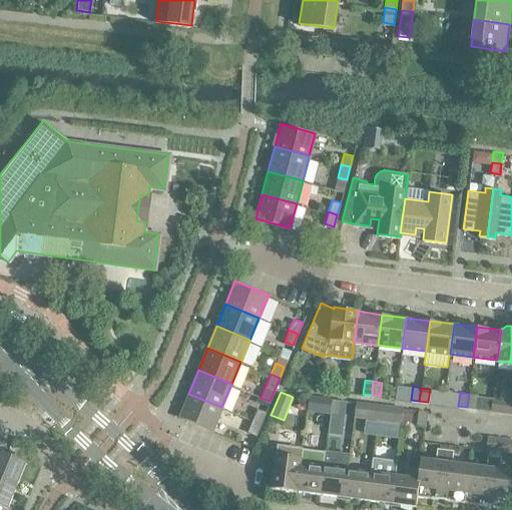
[(212,430),(221,407),(188,394),(179,416),(212,430)]
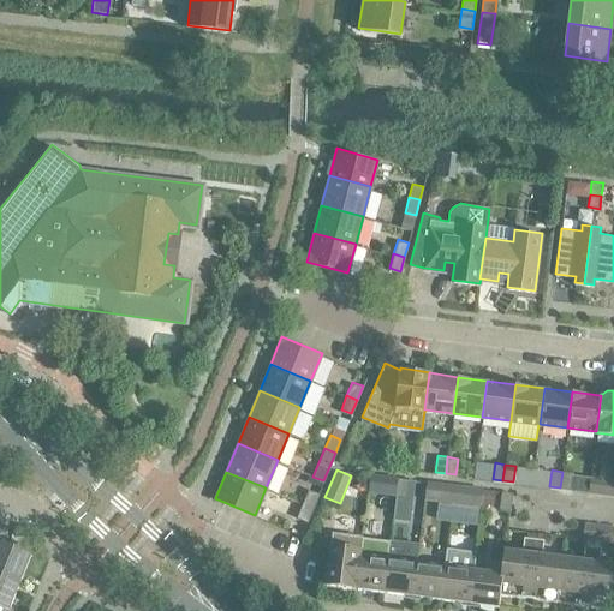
[(572,473),(562,472),(560,487),(570,489),(572,473)]
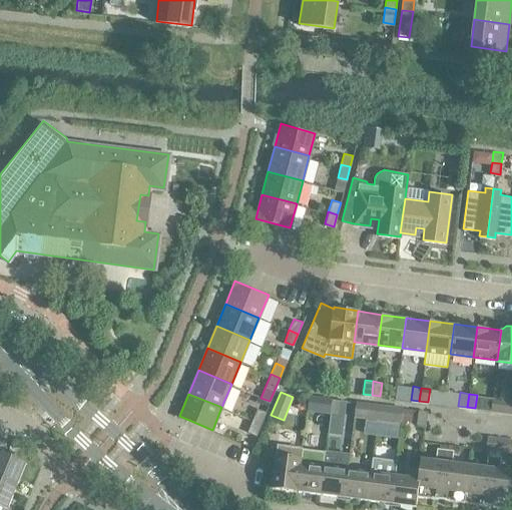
[(321,411),(330,412),(332,398),(323,397),(321,411)]
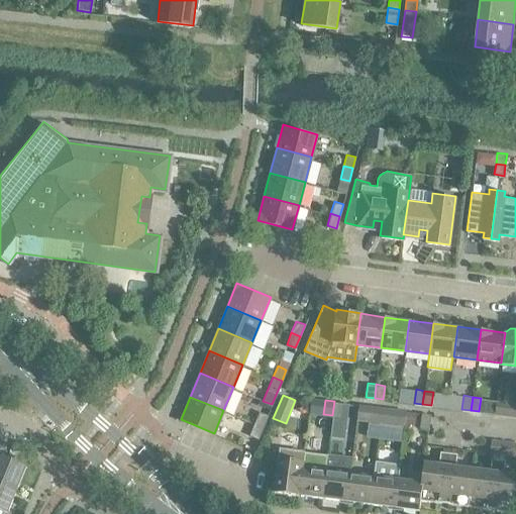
[(515,402),(496,400),(495,413),(515,415),(515,402)]
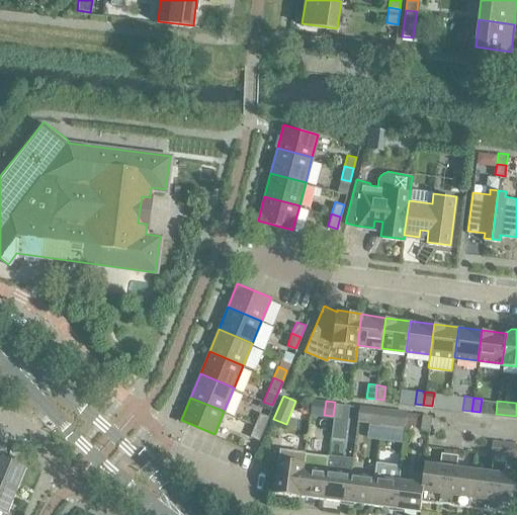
[(343,403),(335,402),(333,416),(341,417),(343,403)]
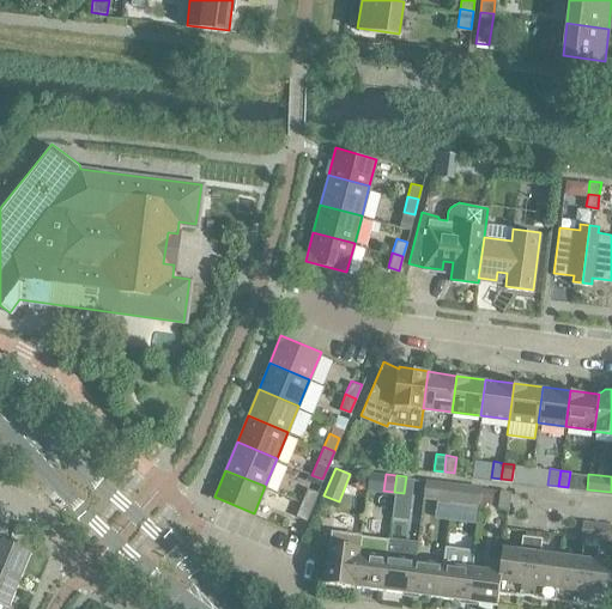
[(452,500),(453,482),(425,479),(423,497),(452,500)]
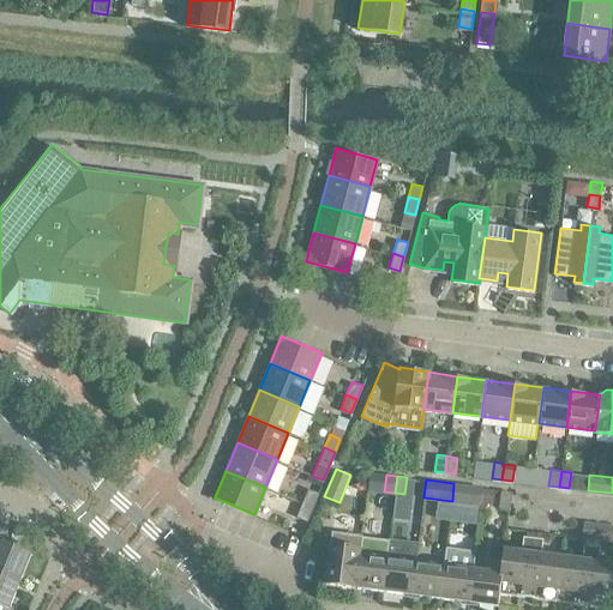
[(454,483),(452,501),(480,505),(482,488),(464,485),(454,483)]
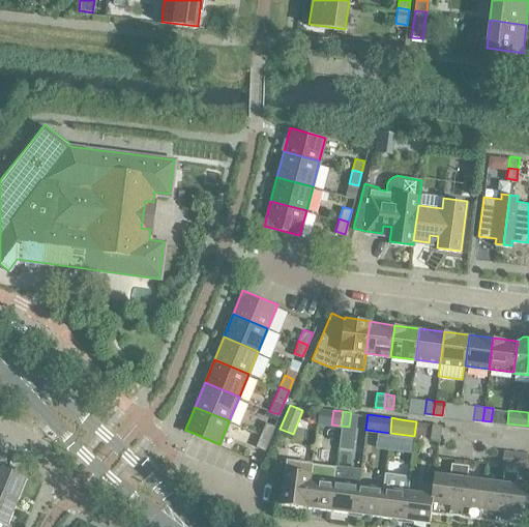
[(265,421),(261,434),(269,437),(274,425),(265,421)]
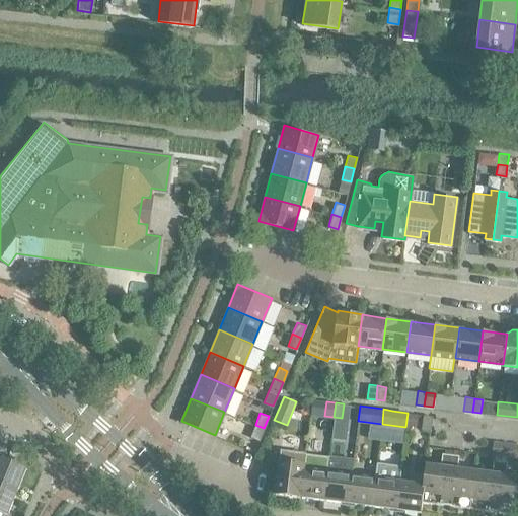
[(422,428),(430,429),(432,416),(423,415),(422,428)]
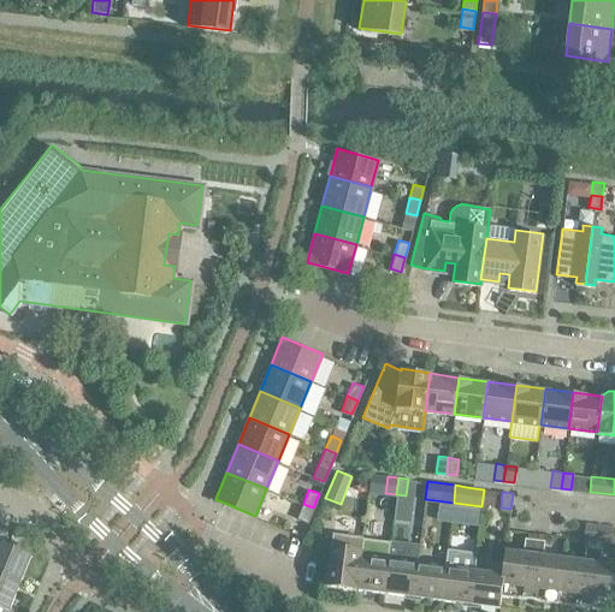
[(308,521),(313,507),(303,504),(297,517),(308,521)]
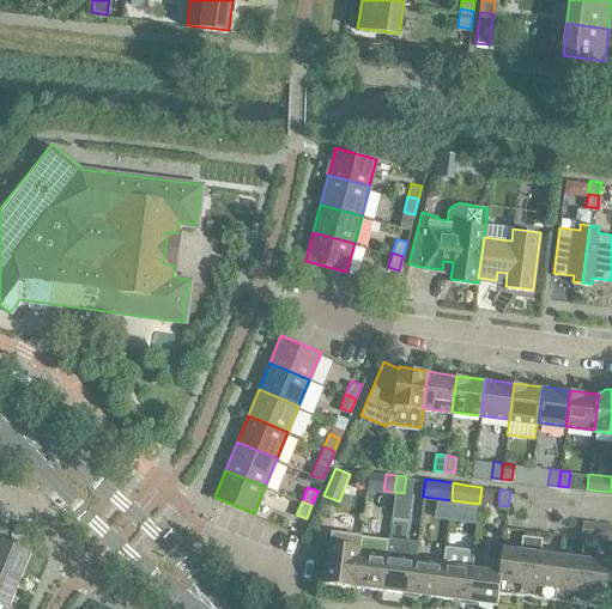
[(581,535),(610,540),(611,523),(583,519),(581,535)]
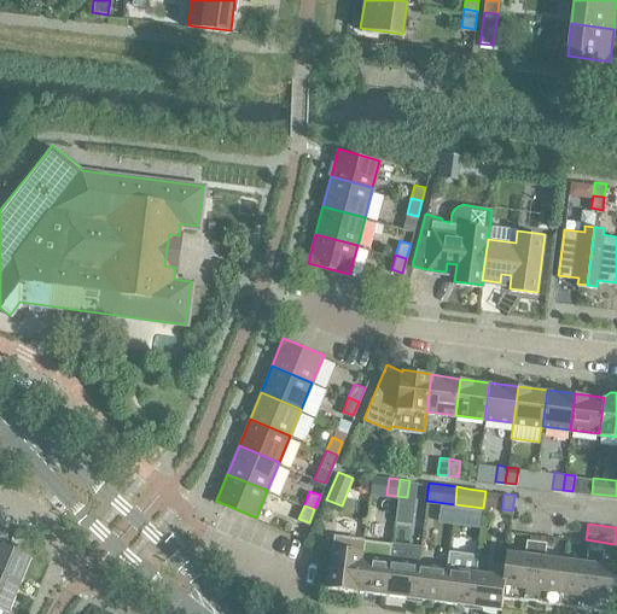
[(358,590),(356,590),(364,537),(333,533),(326,588),(358,591),(358,590)]
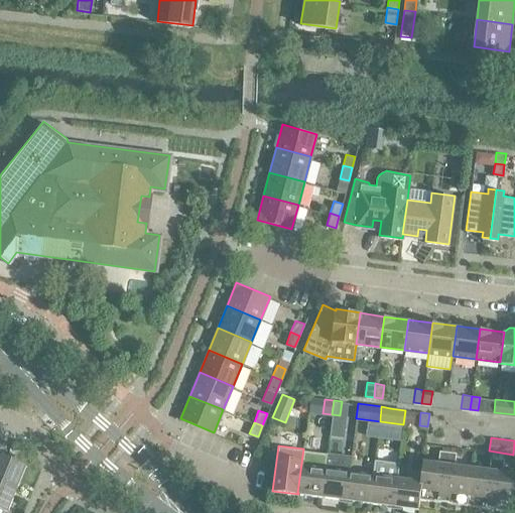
[(303,449),(297,493),(298,493),(322,496),(327,453),(303,450),(303,449)]
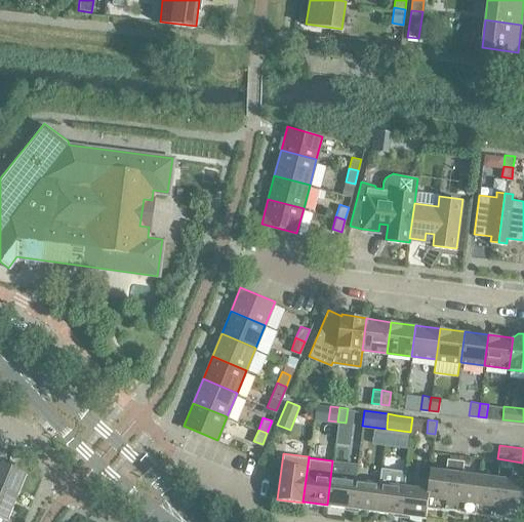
[(430,486),(427,507),(450,510),(456,458),(447,457),(446,471),(431,469),(428,485),(430,486)]
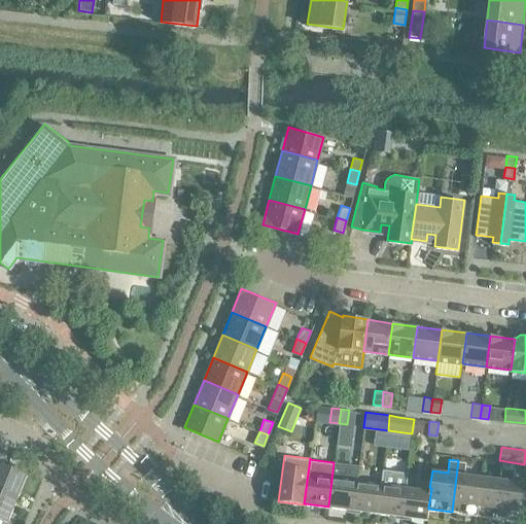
[(465,461),(458,460),(452,512),(476,515),(480,477),(466,475),(464,472),(465,461)]
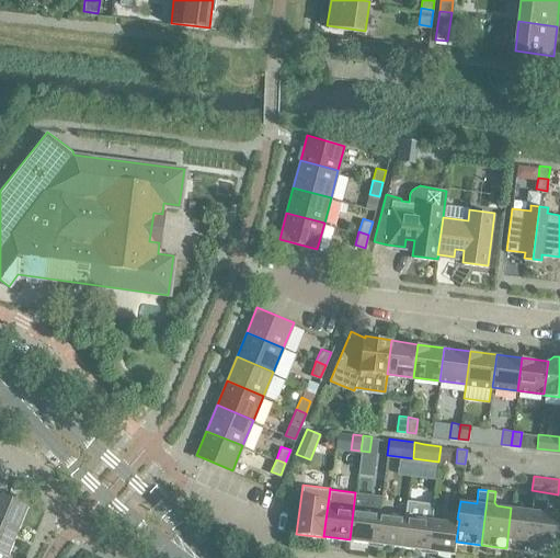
[(0,521),(18,530),(27,504),(0,492),(0,521)]
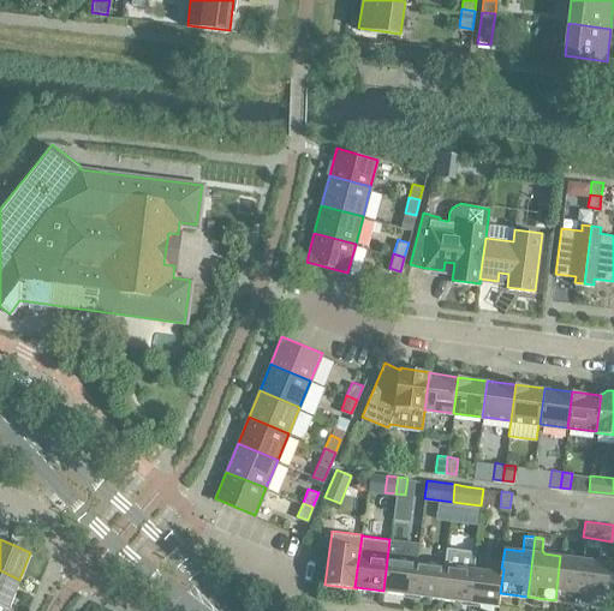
[(383,591),(412,594),(417,557),(391,555),(392,540),(389,539),(383,591)]
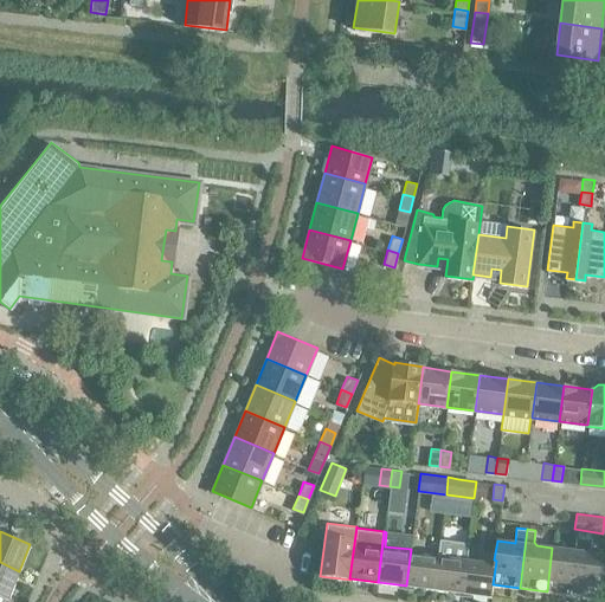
[(571,550),(552,548),(547,591),(577,595),(584,536),(577,535),(574,548),(571,550)]
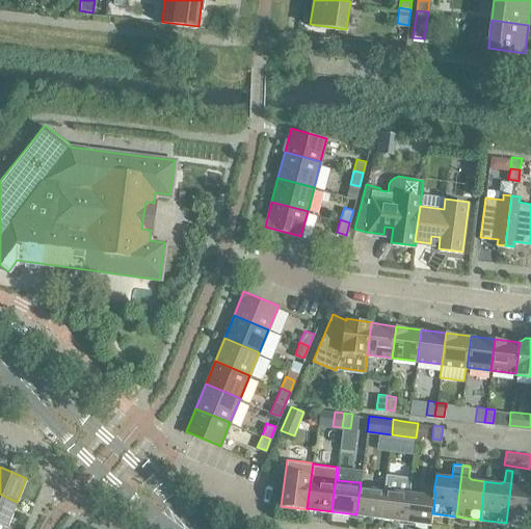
[(530,526),(530,487),(521,486),(519,483),(520,472),(512,471),(506,523),(530,526)]
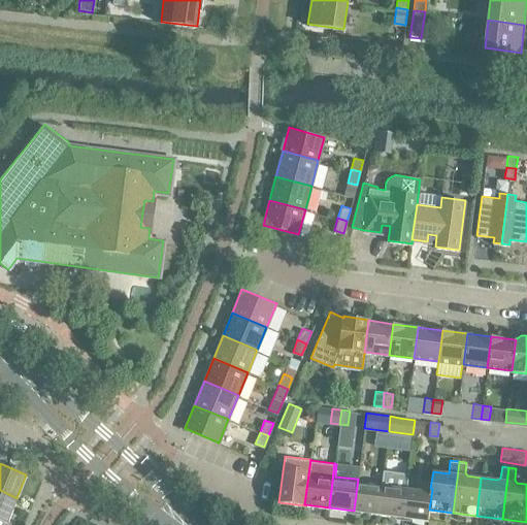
[(379,514),(403,517),(406,485),(408,473),(383,470),(382,482),(379,514)]
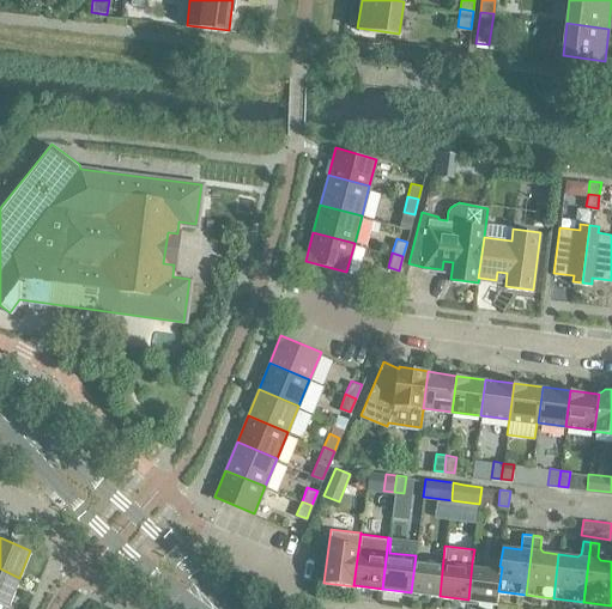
[(411,592),(440,596),(443,559),(416,555),(411,592)]
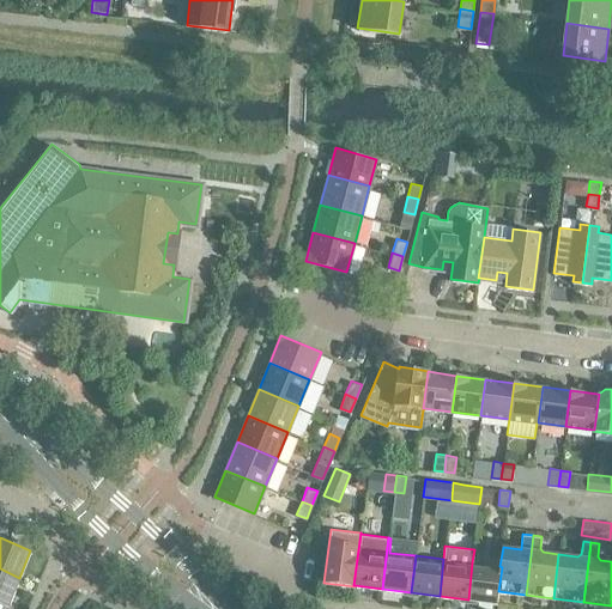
[(498,591),(502,567),(500,566),(472,562),(468,600),(497,603),(498,591)]
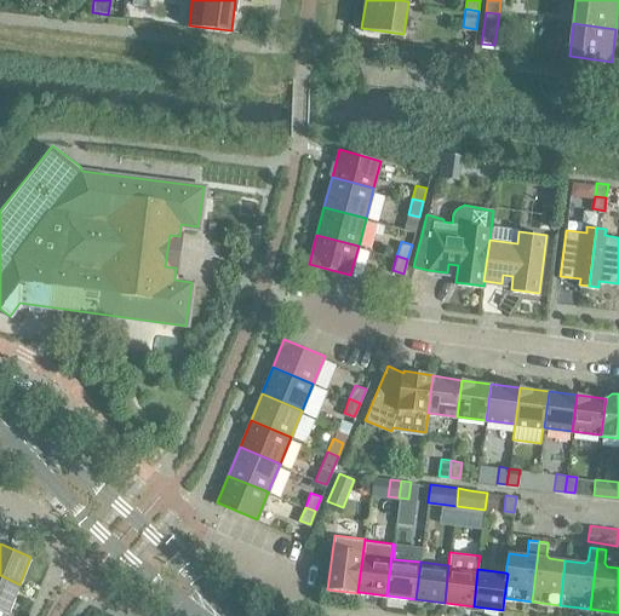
[(0,608),(9,611),(19,585),(0,575),(0,608)]
